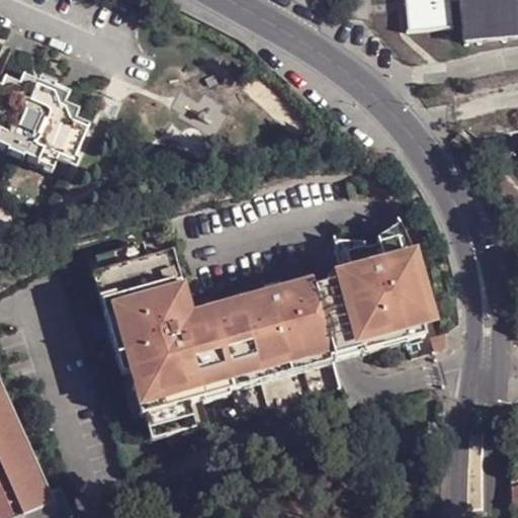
[(406,0),(409,33),(453,30),(451,3),(450,0),(406,0)]
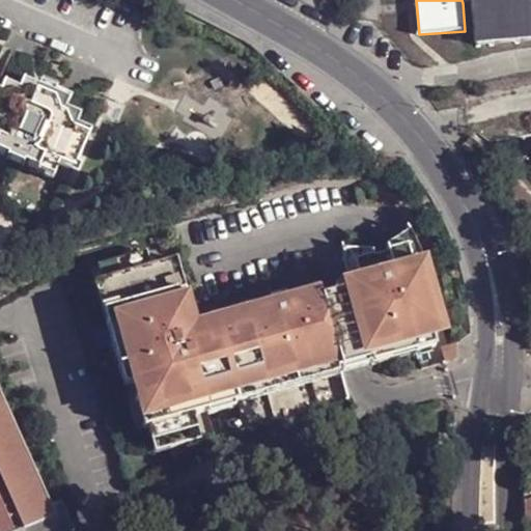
[(530,0),(475,0),(475,1),(477,44),(530,38),(530,0)]
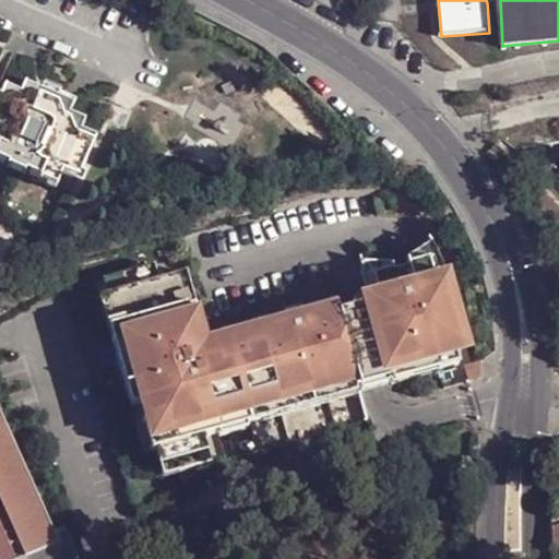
[(70,177),(83,145),(69,137),(72,128),(59,122),(63,113),(12,91),(8,100),(0,96),(0,177),(9,181),(11,179),(25,186),(37,163),(70,177)]
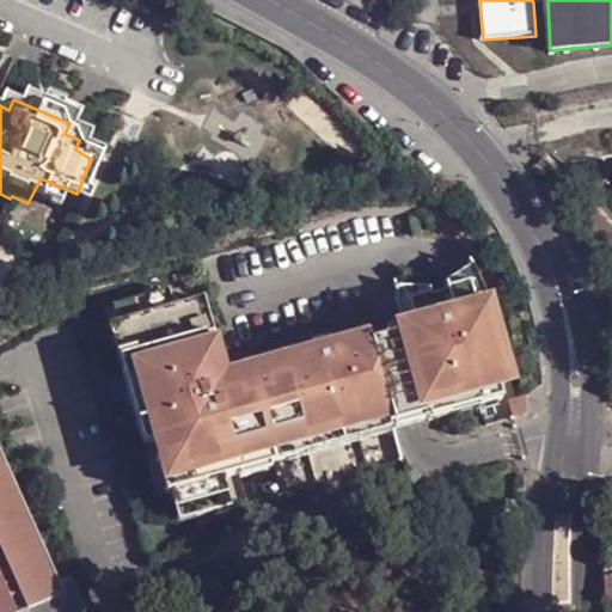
[(473,397),(476,405),(497,399),(493,383),(501,381),(495,363),(502,362),(489,310),(482,288),(470,264),(442,282),(445,291),(429,295),(427,286),(392,286),(405,332),(377,340),(367,342),(365,334),(277,356),(280,366),(226,379),(213,372),(207,349),(215,347),(202,294),(171,301),(123,314),(132,349),(123,350),(142,418),(151,416),(160,453),(169,451),(178,485),(182,484),(190,514),(226,505),(218,475),(234,470),(231,458),(295,441),(294,436),(313,432),(316,439),(348,432),(346,422),(396,409),(440,397),(442,405),(473,397)]
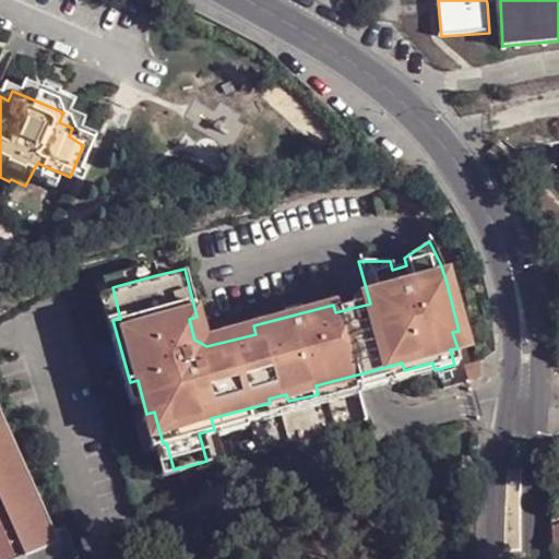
[(0,558),(74,558),(82,551),(68,522),(57,527),(0,401),(0,558)]
